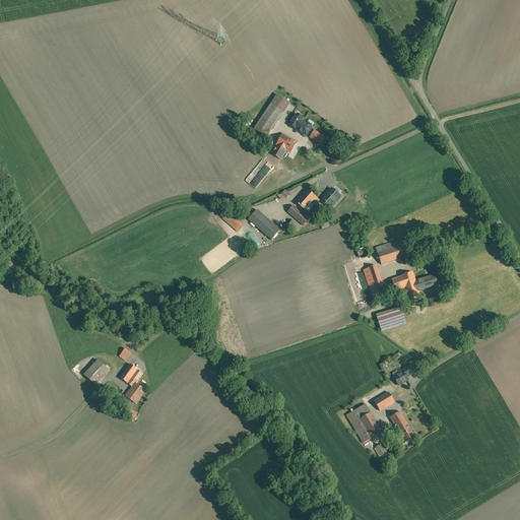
[(289,104),(277,95),(254,129),(266,138),(289,104)]
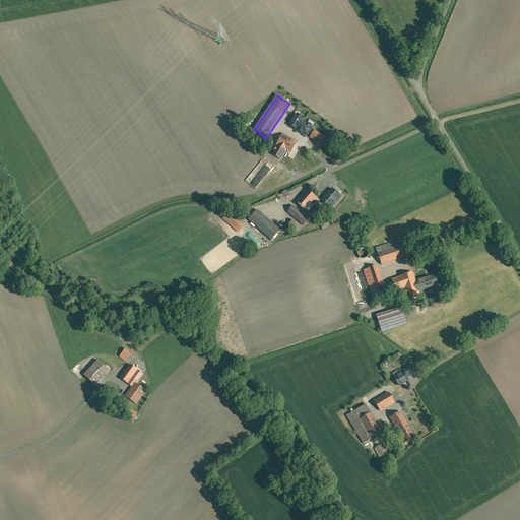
[(315,123),(297,111),(288,123),(307,135),(315,123)]
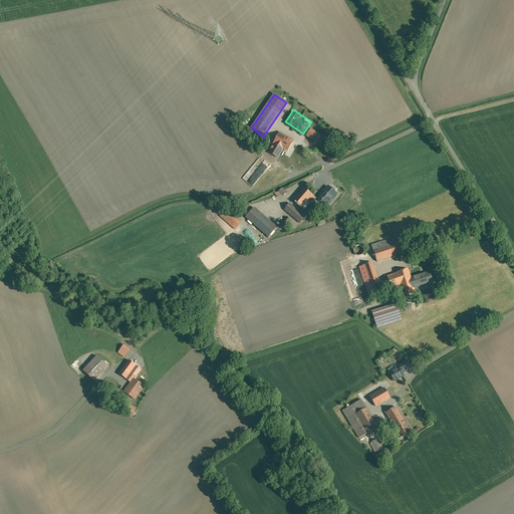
[(321,137),(311,130),(306,136),(317,143),(321,137)]
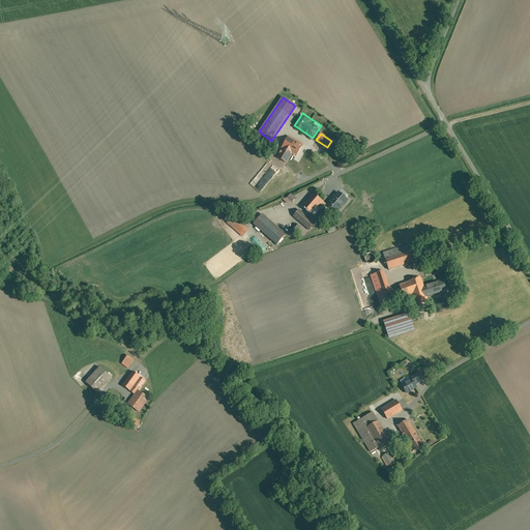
[(298,143),(289,138),(282,148),(283,148),(276,157),(286,164),(292,153),(290,152),(291,149),(294,150),(298,143)]
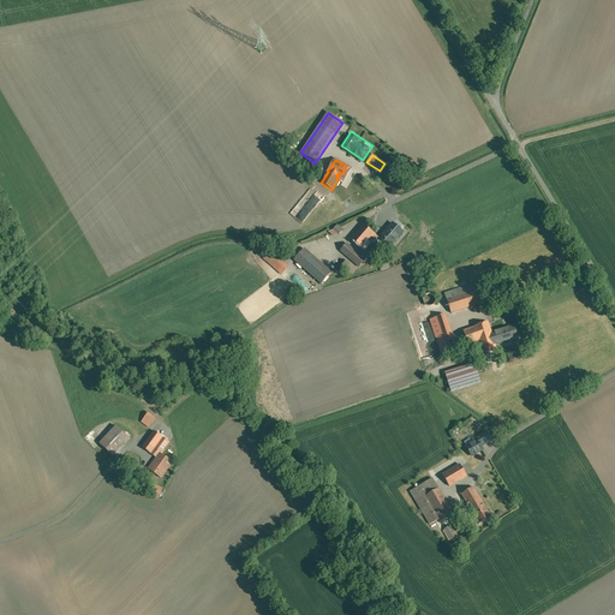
[(360,174),(346,166),(341,174),(338,173),(336,177),(339,178),(352,186),(360,174)]
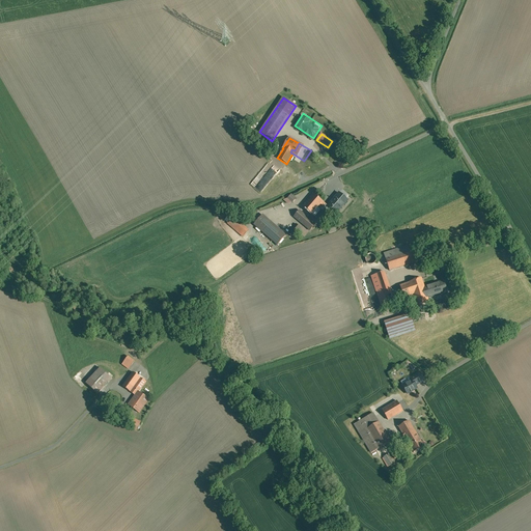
[(270,162),(251,185),(256,188),(257,186),(262,190),(277,171),(272,167),(274,165),(270,162)]
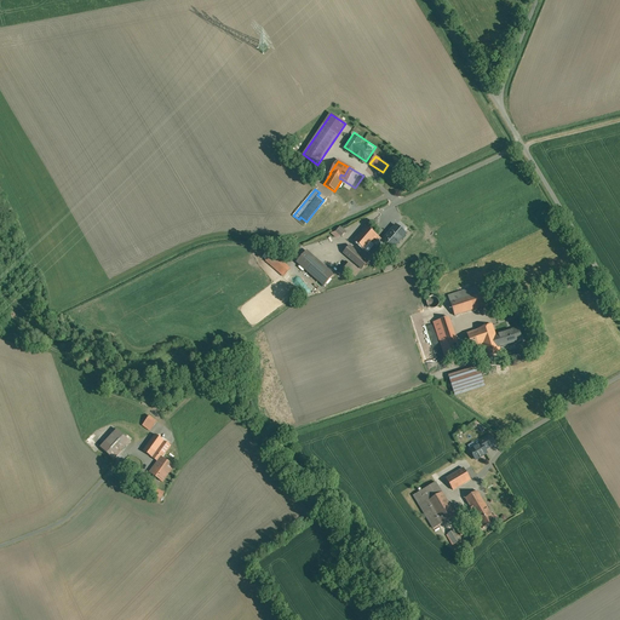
[(396,227),(389,235),(388,235),(383,241),(379,245),(389,253),(406,234),(396,225),(396,227)]
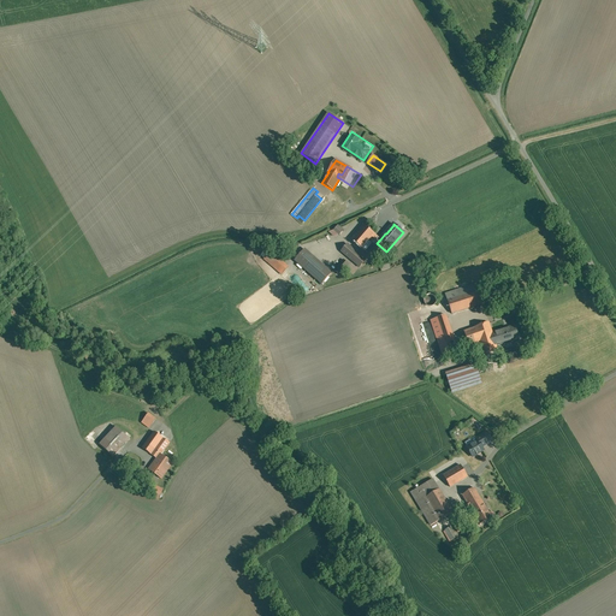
[(380,240),(365,225),(351,240),(367,254),(377,243),(380,240)]
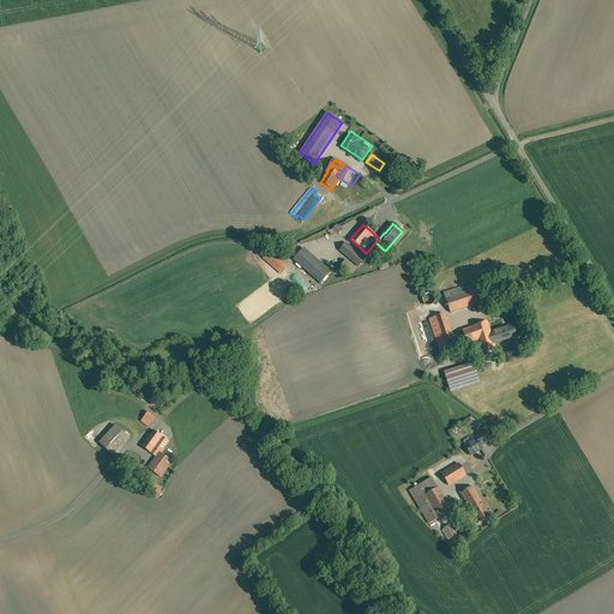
[(365,260),(347,244),(341,251),(359,266),(365,260)]
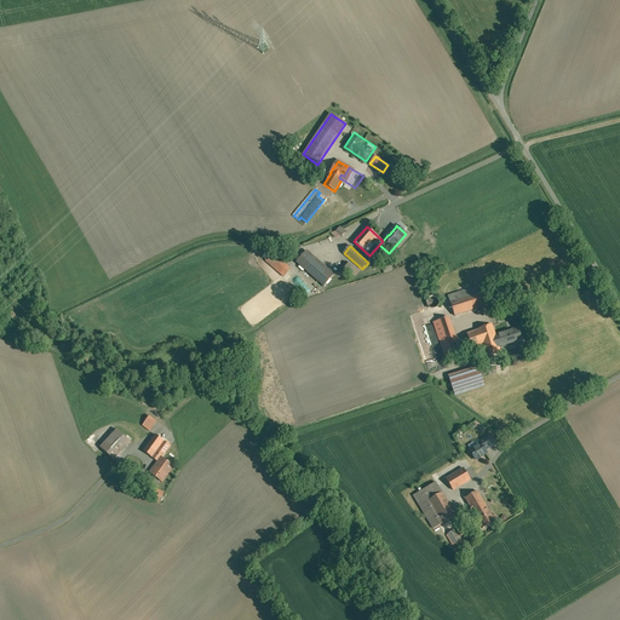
[(333,275),(305,252),(297,262),(323,286),(333,275)]
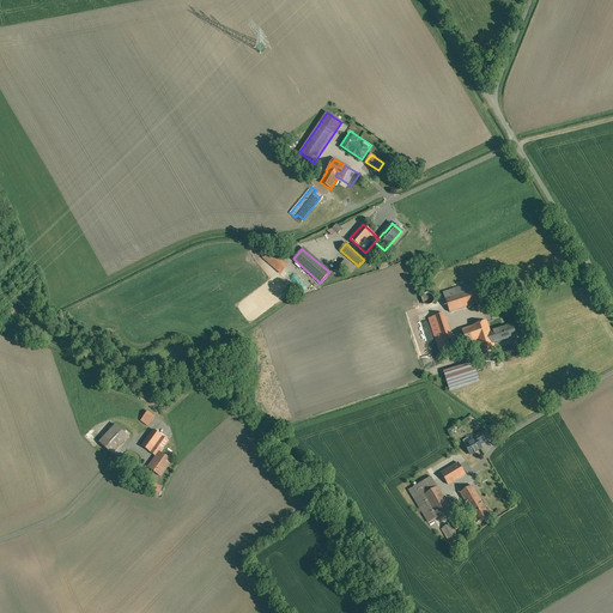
[(271,250),(263,259),(281,274),(289,266),(271,250)]
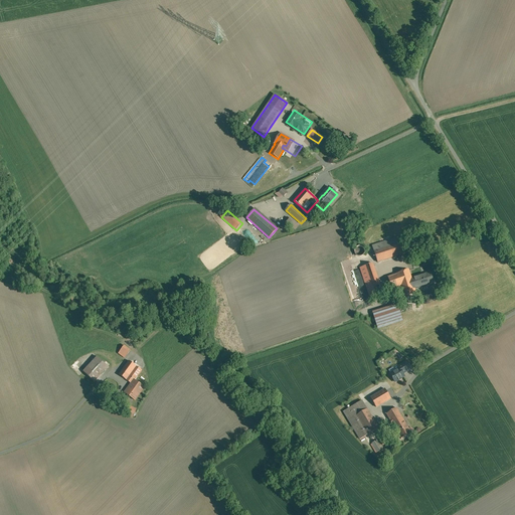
[(287,217),(279,226),(284,230),(291,221),(287,217)]
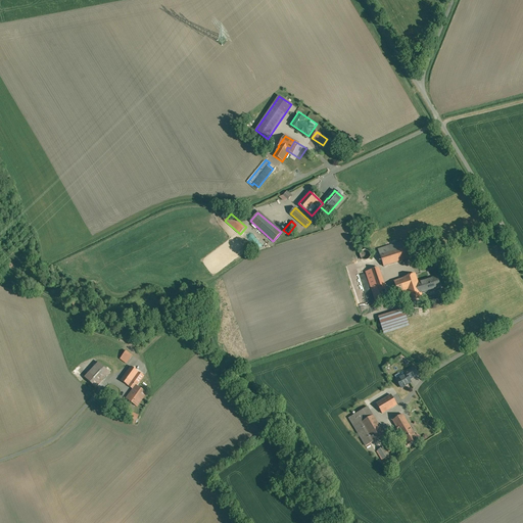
[(405,241),(378,249),(383,267),(410,258),(405,241)]
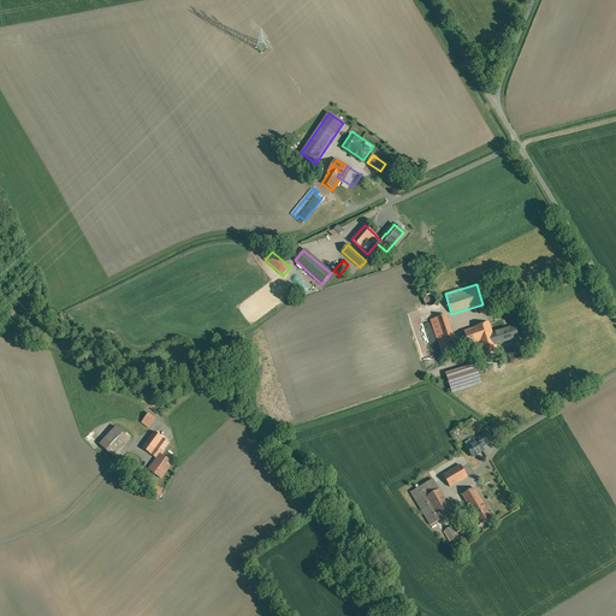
[(446,315),(431,321),(438,347),(450,342),(454,341),(446,315)]
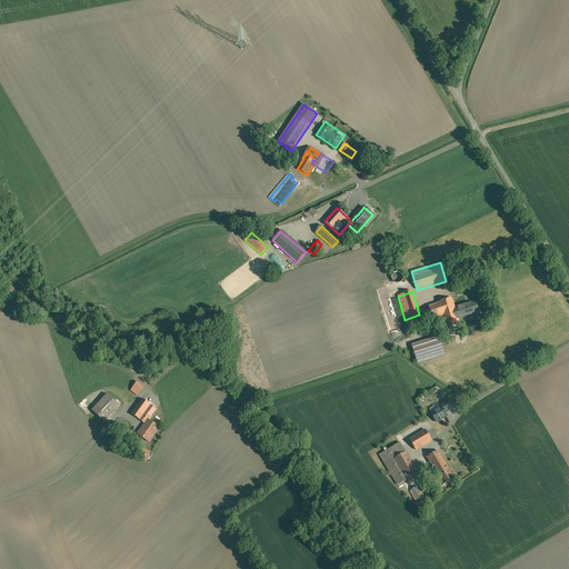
[(452,299),(428,307),(432,320),(442,317),(446,328),(460,323),(458,317),(455,309),(452,299)]
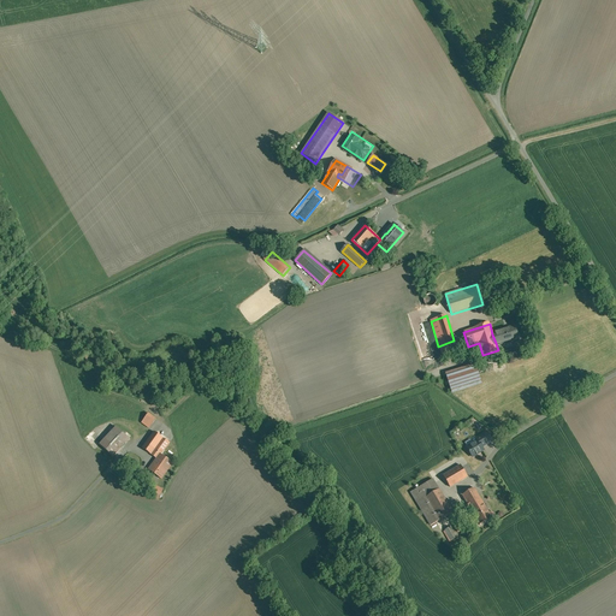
[(509,329),(501,331),(501,332),(492,335),(496,343),(503,341),(504,343),(510,342),(509,341),(519,338),(516,332),(514,326),(509,329)]
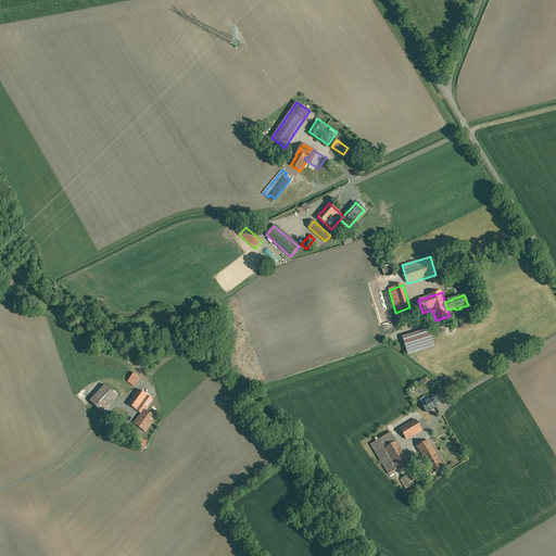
[(406,308),(395,313),(400,324),(409,320),(406,308)]
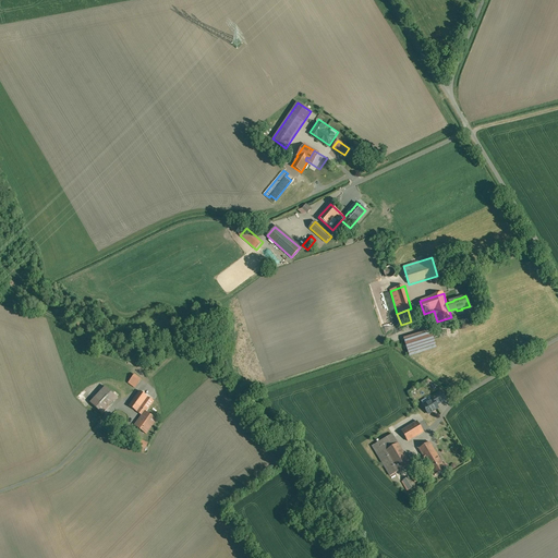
[(431,330),(404,339),(409,353),(435,344),(431,330)]
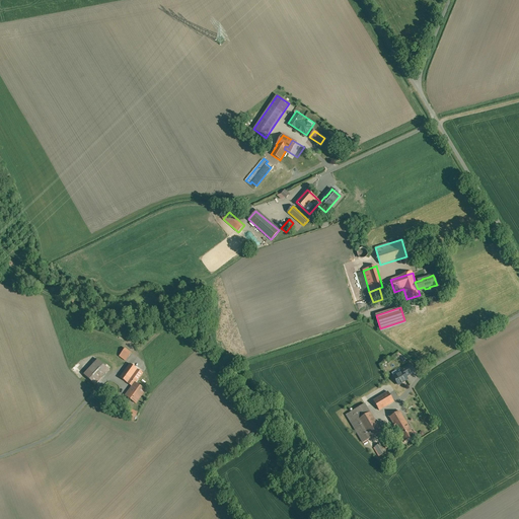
[(126,351),(120,358),(126,362),(132,355),(126,351)]
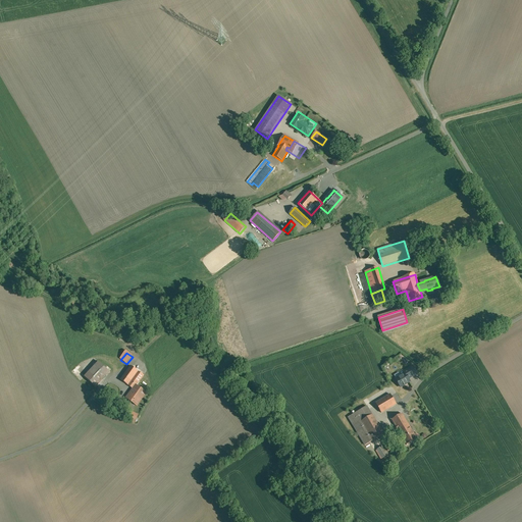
[(99,362),(85,377),(96,387),(110,372),(99,362)]
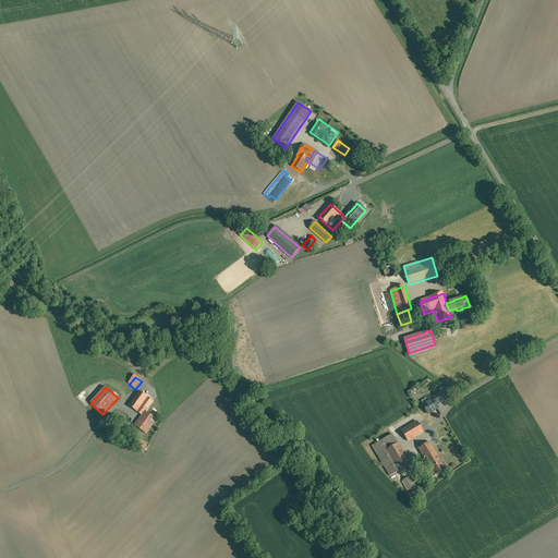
[(129,405),(142,415),(145,412),(153,401),(140,391),(129,405)]
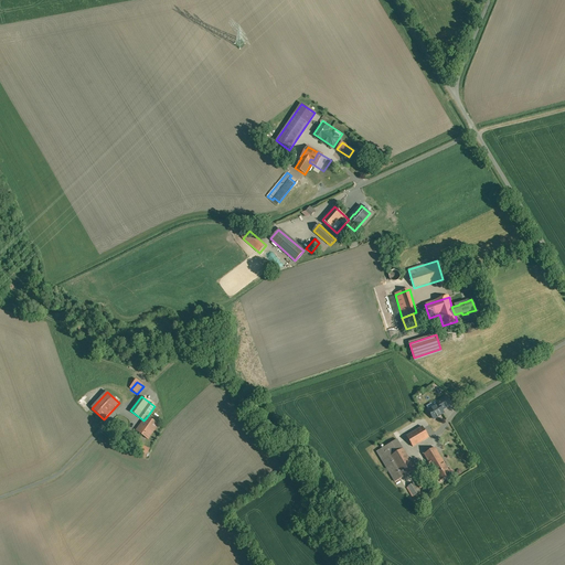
[(446,397),(437,403),(438,405),(438,404),(441,411),(450,405),(446,397)]
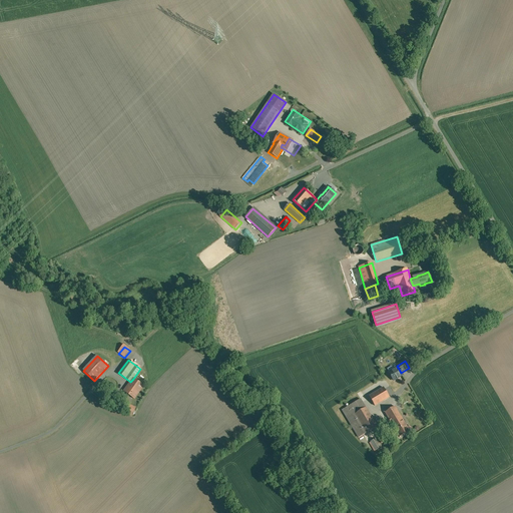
[(398,368),(389,373),(393,381),(403,375),(401,373),(398,367),(398,368)]
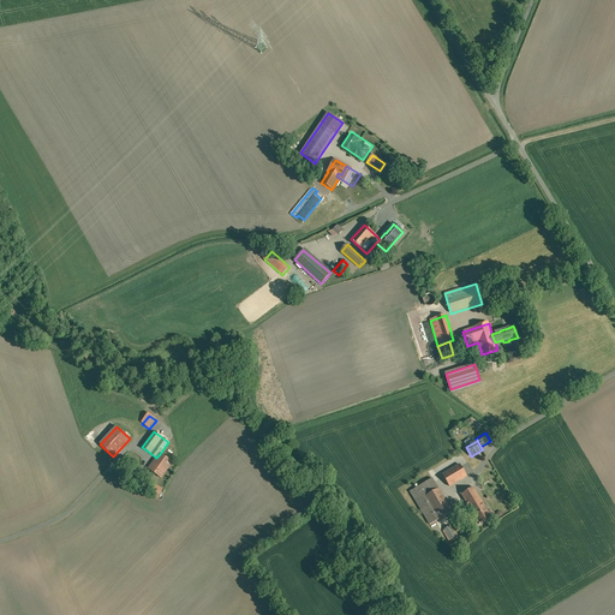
[(131,452),(126,460),(135,466),(141,459),(131,452)]
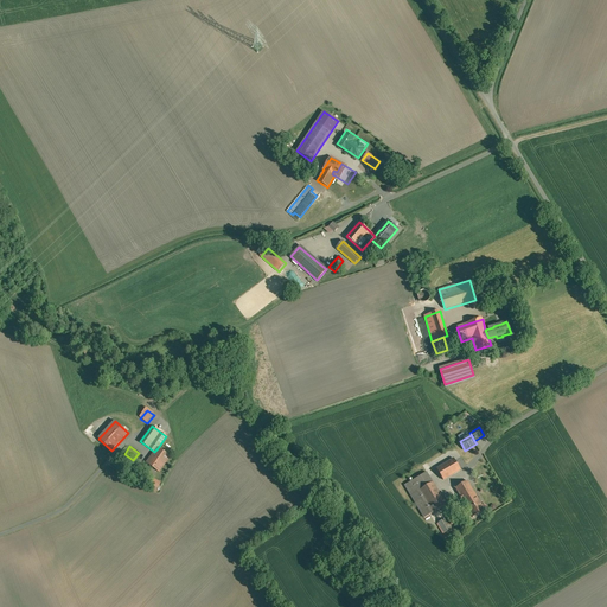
[(154,452),(147,462),(159,471),(170,457),(158,448),(154,452)]
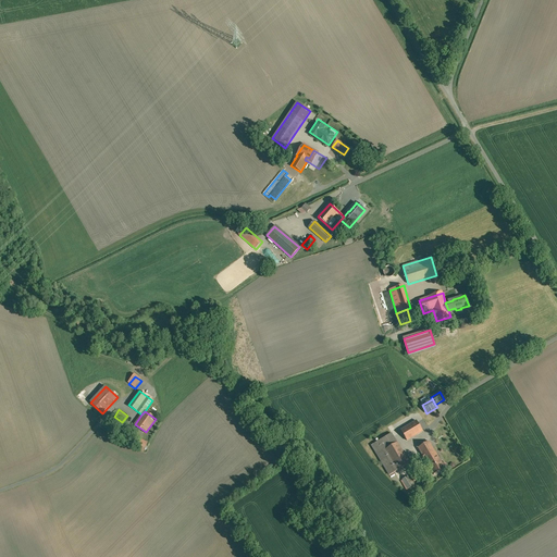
[(417,421),(400,431),(407,441),(422,431),(417,421)]
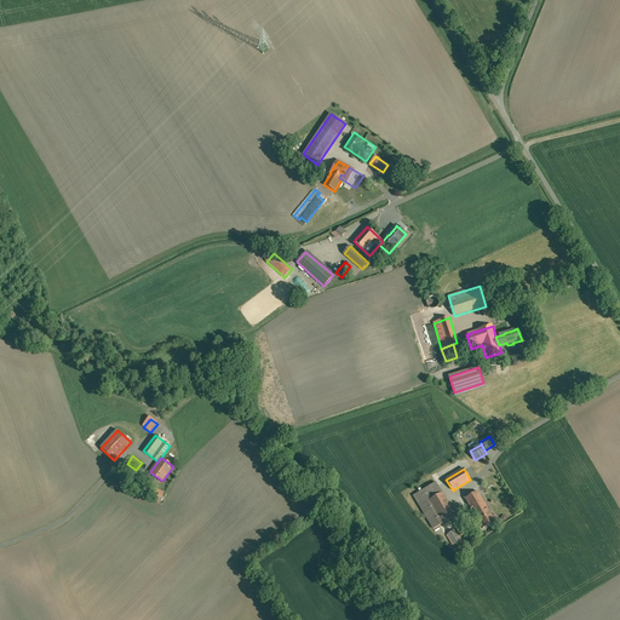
[(455,516),(436,482),(413,495),(434,529),(455,516)]
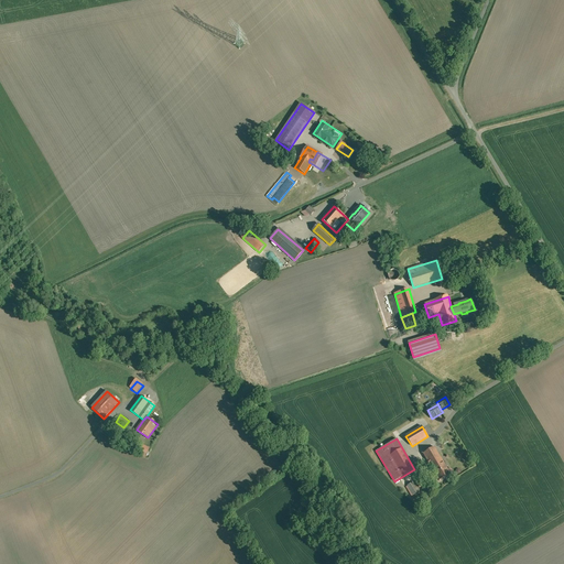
[(434,446),(423,453),(432,467),(443,461),(434,446)]
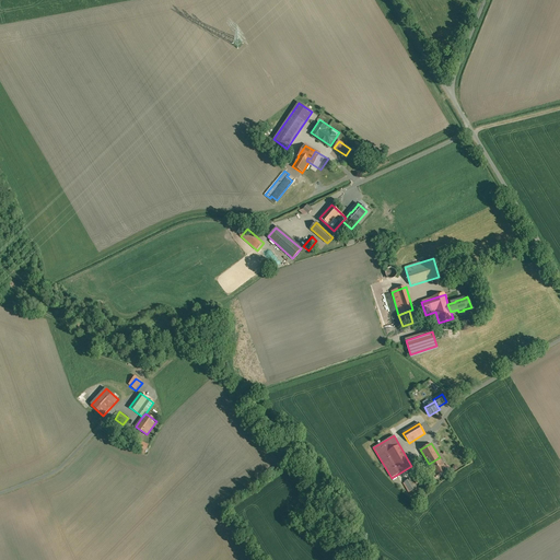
[(440,457),(429,464),(436,477),(447,470),(440,457)]
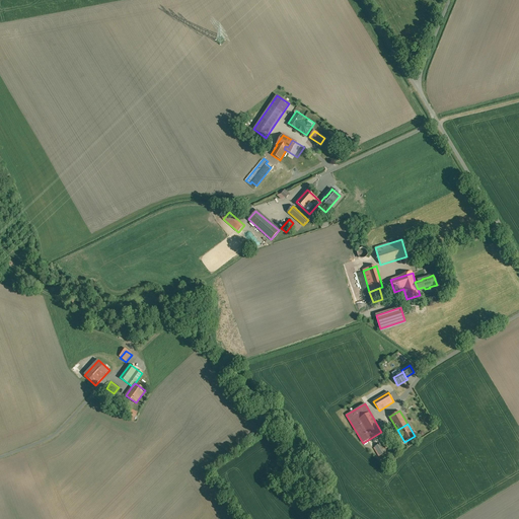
[(390,437),(382,442),(386,448),(394,443),(390,437)]
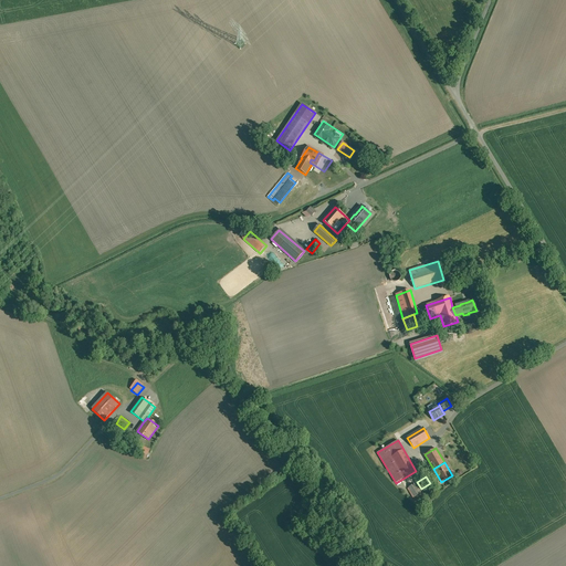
[(420,493),(415,484),(409,488),(415,496),(420,493)]
